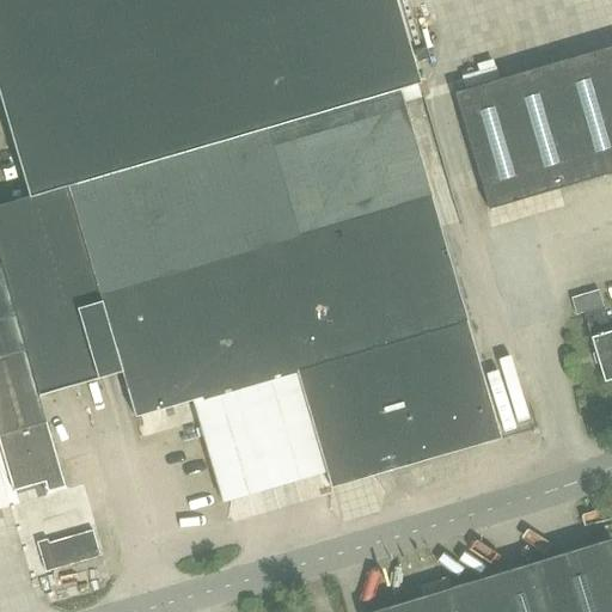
[(0,444),(14,491),(43,483),(46,494),(66,488),(62,477),(38,397),(122,372),(135,417),(202,398),(202,401),(298,373),(319,448),(361,436),(373,475),(501,436),(467,319),(469,319),(401,87),(421,81),(397,0),(0,0),(0,96),(30,197),(0,206),(0,444)]
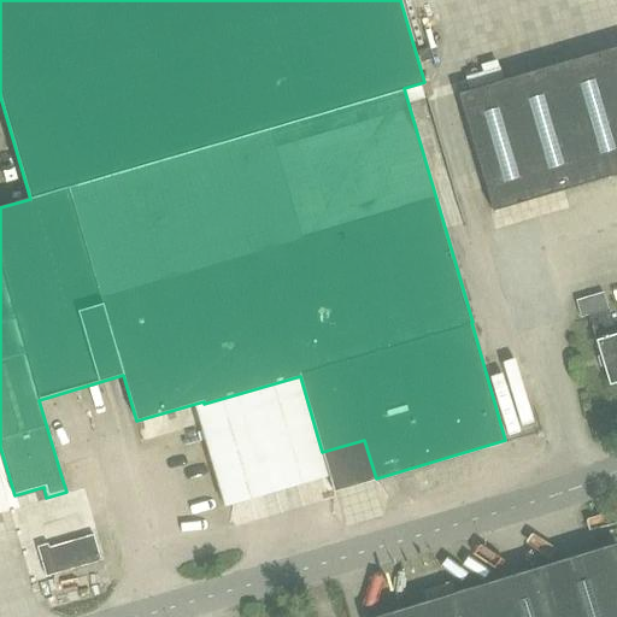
[(462,57),(481,53),(477,39),(458,43),(462,57)]
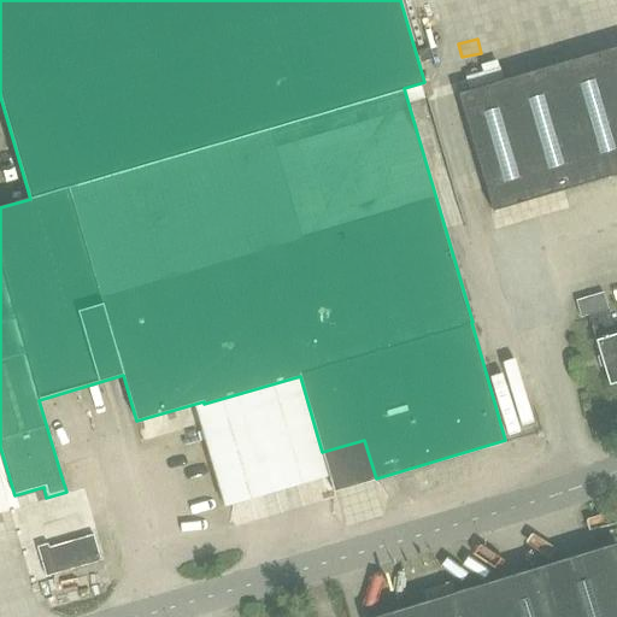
[(616,46),(458,94),(493,211),(616,174),(616,46)]
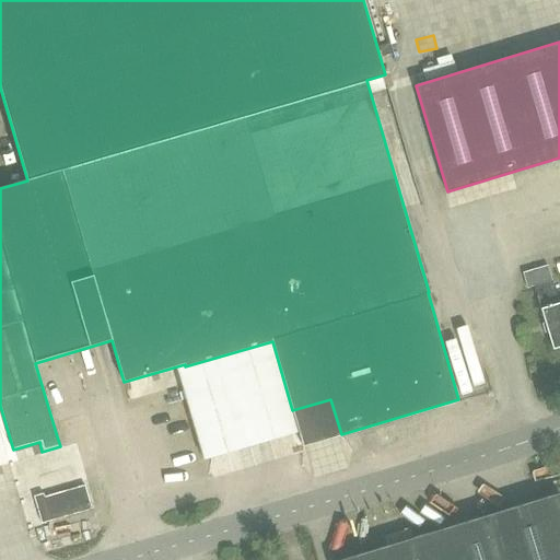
[(548,265),(523,272),(527,288),(535,286),(536,289),(553,349),(559,347),(559,302),(559,303),(553,283),(548,265)]
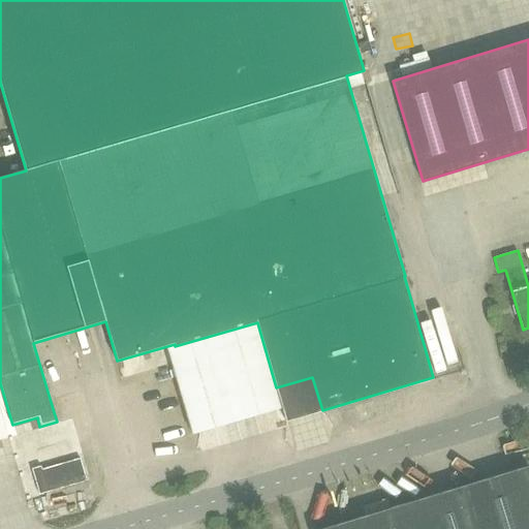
[(40,494),(87,480),(81,459),(42,470),(41,466),(33,469),(40,494)]
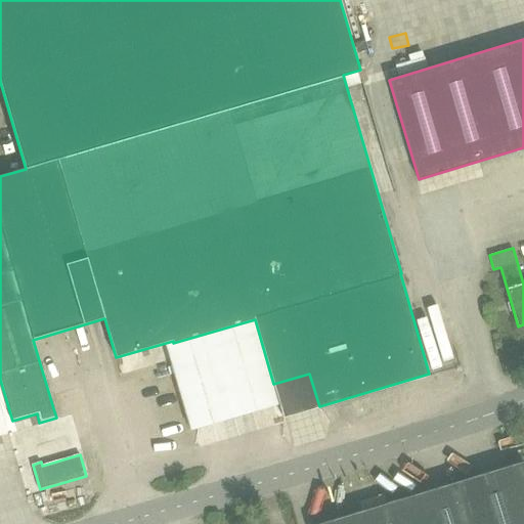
[(319,523),(523,523),(523,466),(523,462),(319,523)]
